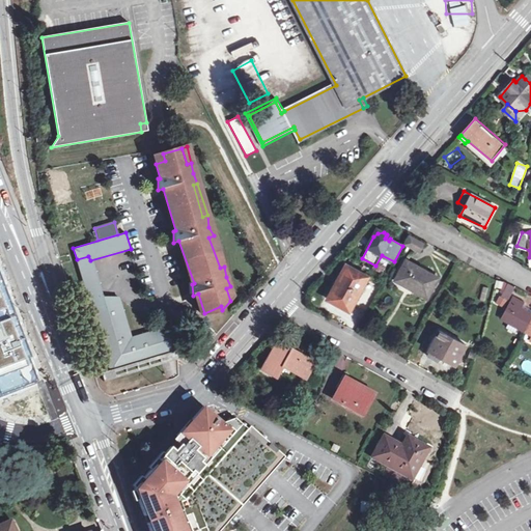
[(224,267),(214,235),(208,238),(220,268),(224,267)]
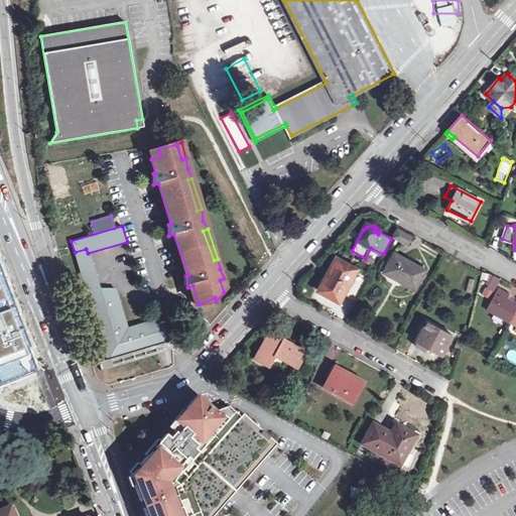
[(397,229),(394,236),(409,244),(413,237),(397,229)]
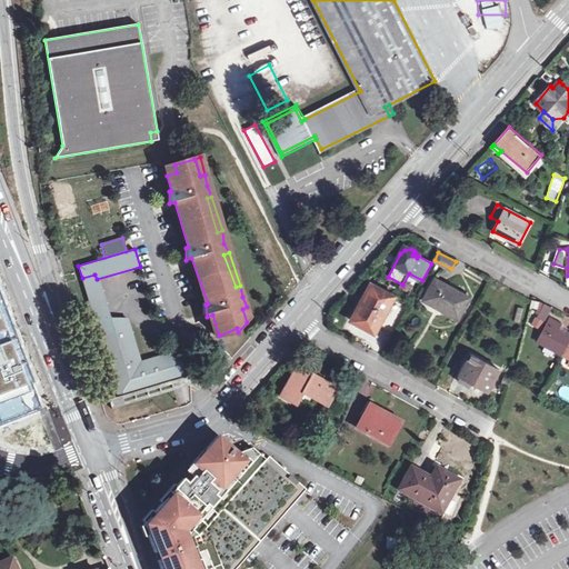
[(82,278),(95,321),(109,317),(97,279),(95,275),(82,278)]
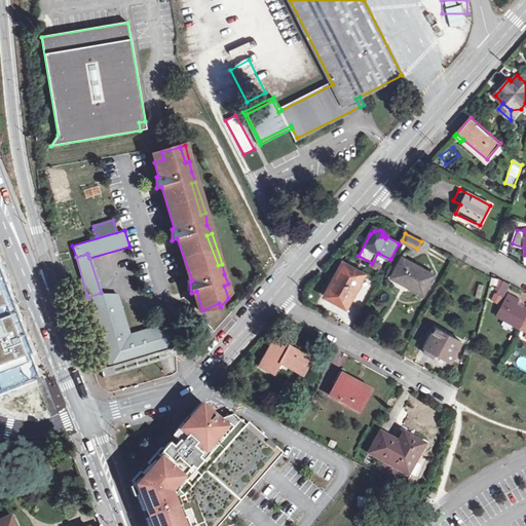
[(434,275),(403,258),(393,275),(409,285),(408,287),(423,295),(434,275)]
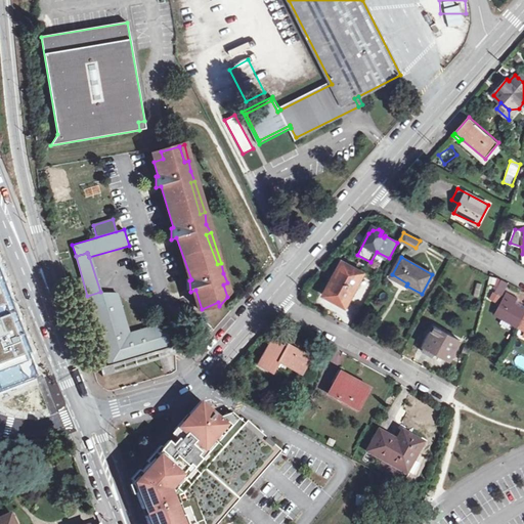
[(342,261),(323,296),(345,307),(363,272),(349,265),(342,261)]
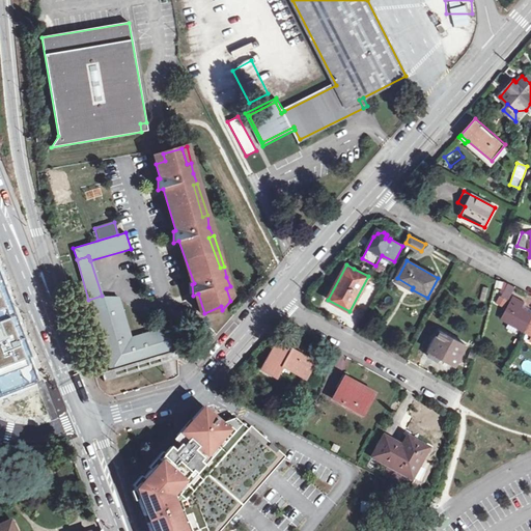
[(508,284),(502,296),(508,300),(514,287),(508,284)]
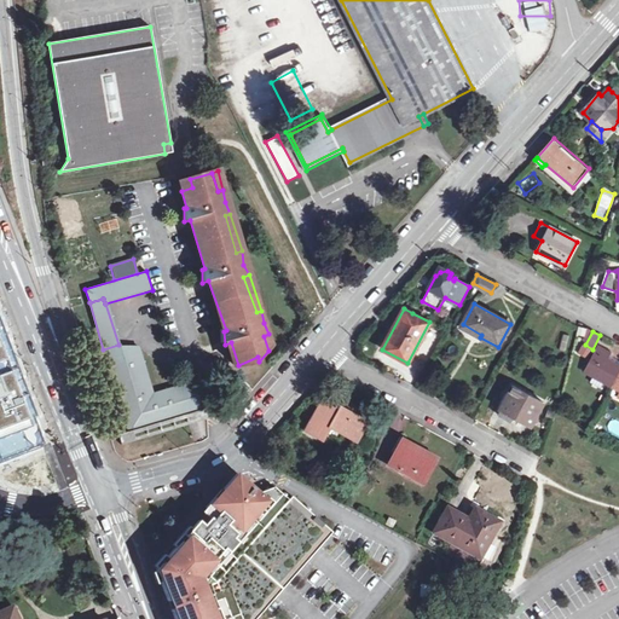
[(12,371),(0,340),(0,462),(42,447),(12,371)]
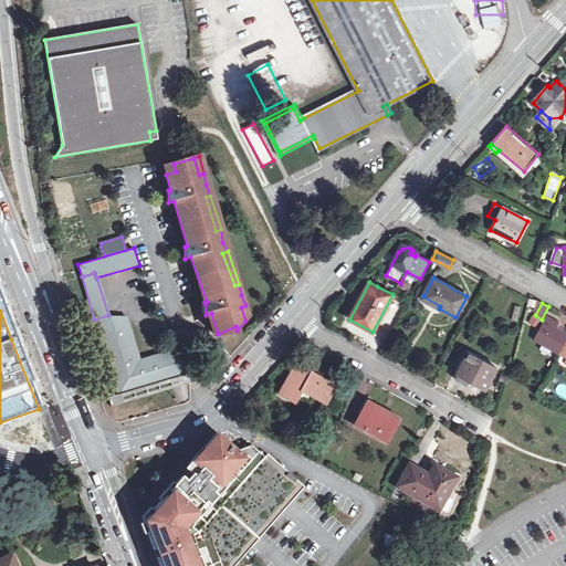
[(108,315),(94,320),(117,395),(186,374),(179,348),(140,359),(129,324),(113,328),(109,318),(108,315)]
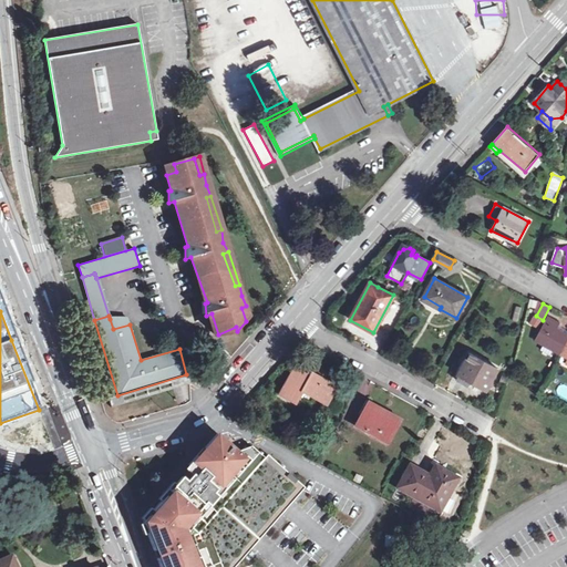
[(548,317),(535,340),(544,346),(546,342),(554,347),(553,350),(566,357),(566,362),(566,363),(566,334),(556,329),(559,323),(548,317)]
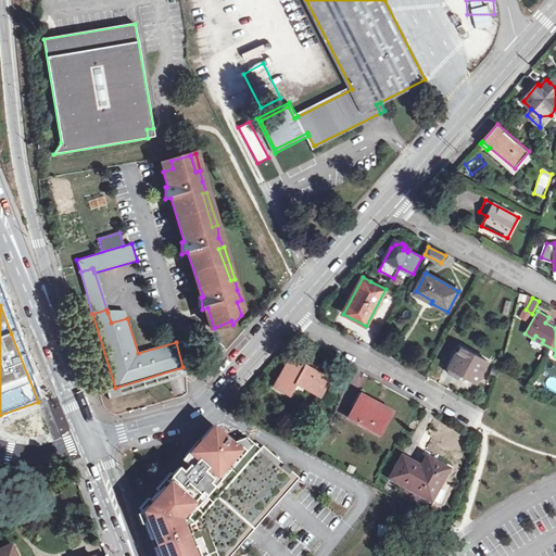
[(126,313),(108,313),(111,323),(127,318),(126,313)]
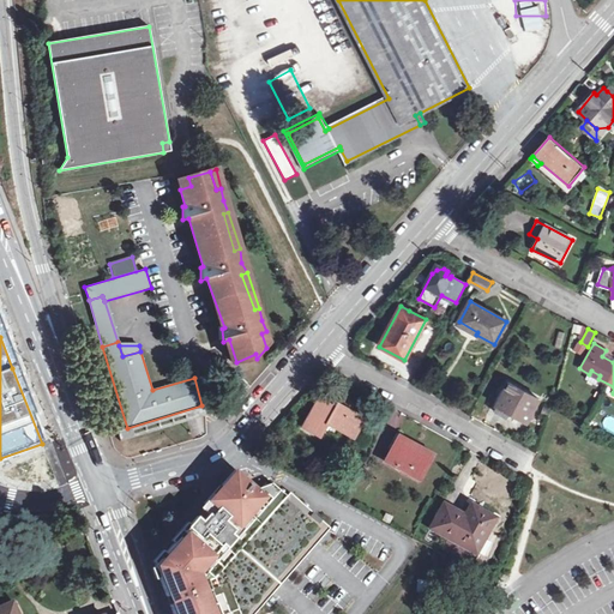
[(591,371),(589,374),(585,379),(596,385),(599,379),(600,375),(591,371)]
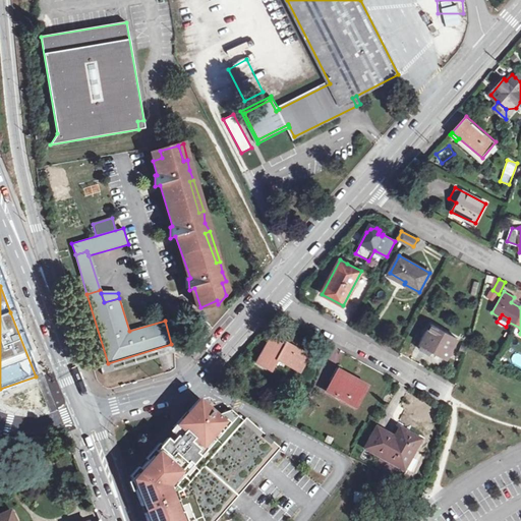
[(201,322),(194,328),(203,336),(209,329),(201,322)]
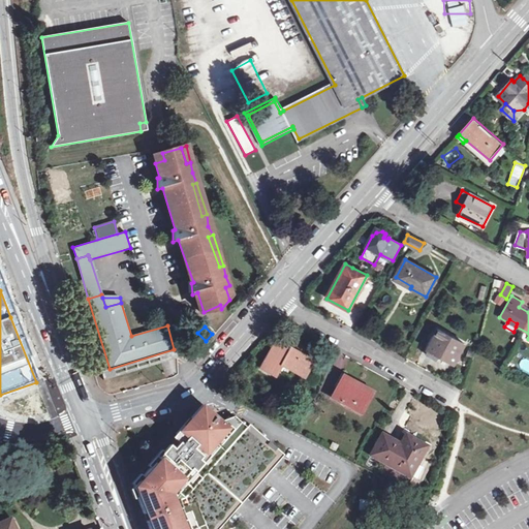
[(464,344),(438,331),(428,349),(439,355),(454,364),(464,344)]
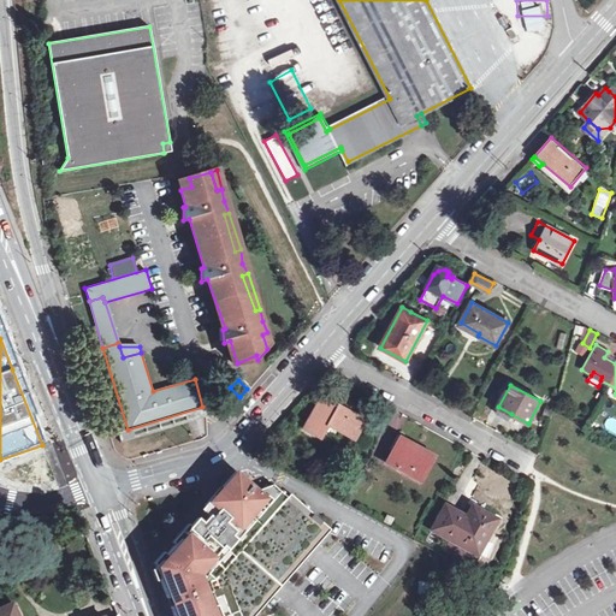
[(119,433),(123,444),(217,414),(220,413),(240,397),(230,388),(214,404),(119,433)]
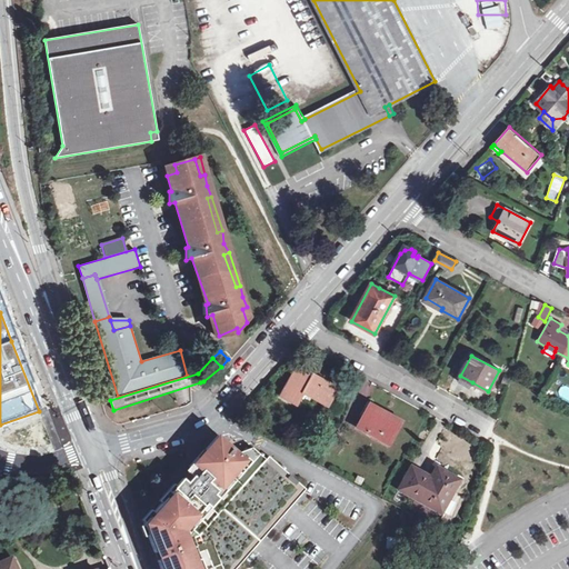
[(298,369),(282,398),(296,405),(303,393),(326,406),(335,389),(298,369)]
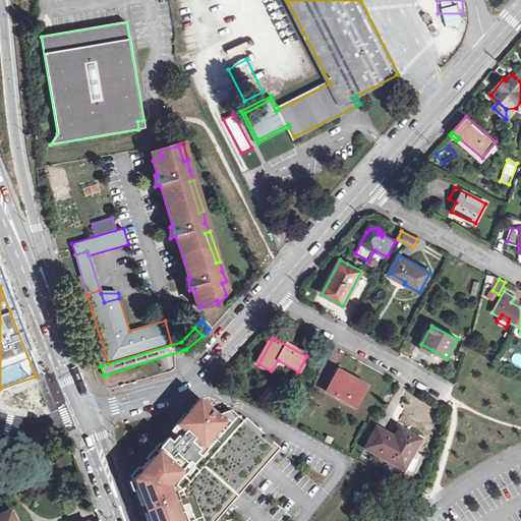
[(432,350),(421,344),(419,349),(430,355),(432,350)]
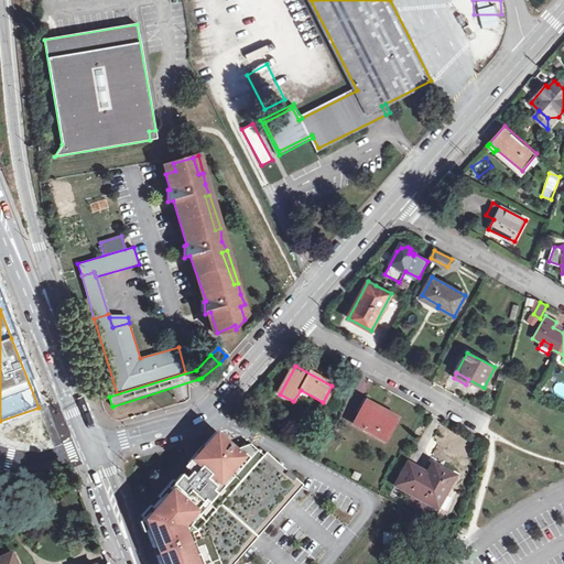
[(366,403),(355,424),(384,440),(396,420),(366,403)]
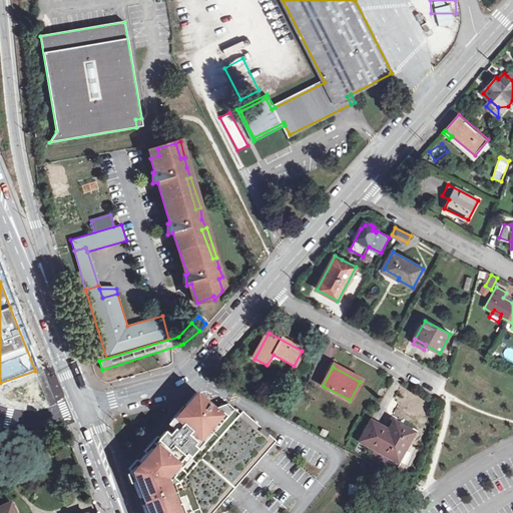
[(221,416),(197,396),(184,411),(170,426),(172,428),(167,435),(165,432),(129,471),(137,491),(145,512),(183,512),(180,503),(176,505),(165,478),(186,455),(190,458),(198,449),(194,446),(221,416)]
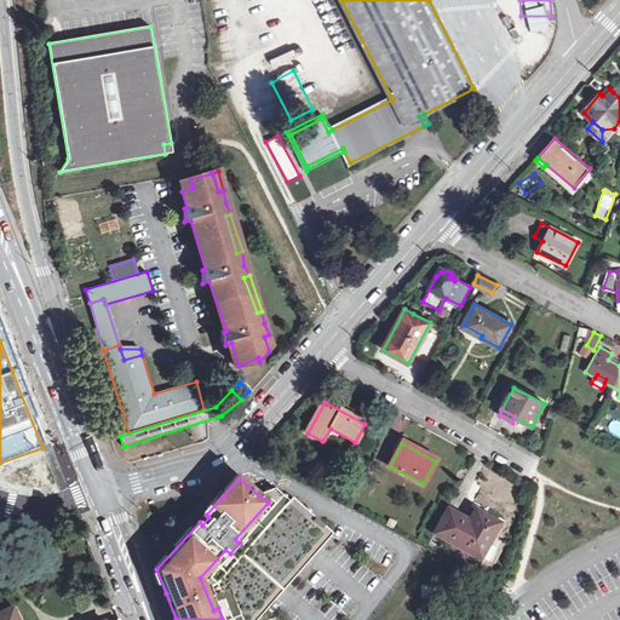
[(449,509),(436,533),(455,544),(448,555),(476,569),(501,523),(483,512),(477,523),(471,521),(449,509)]
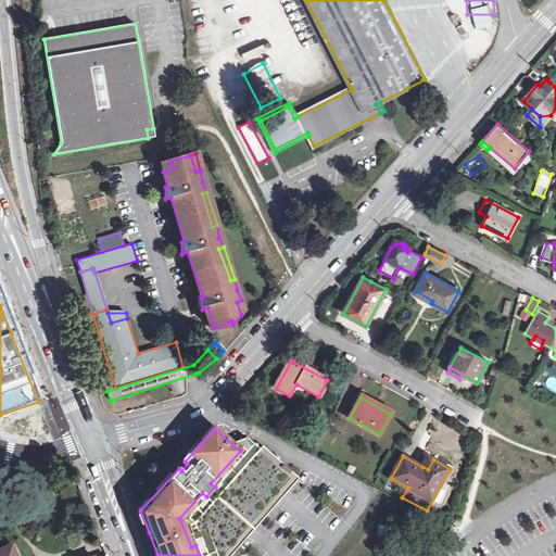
[(428,469),(433,459),(428,457),(422,467),(428,469)]
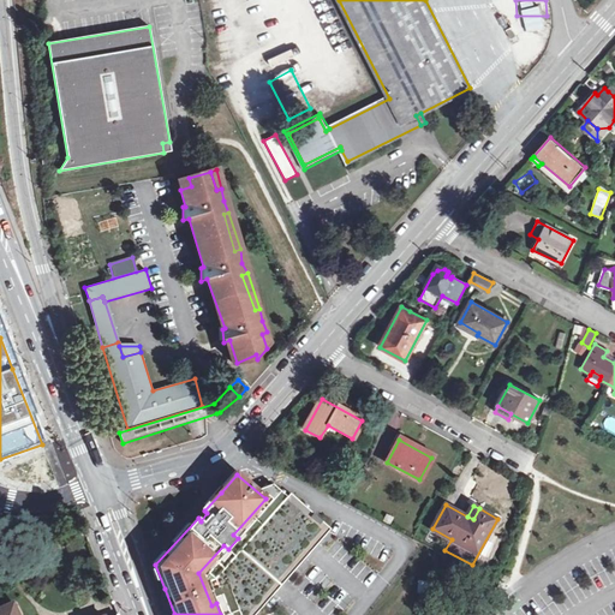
[(17,614),(13,604),(0,609),(0,614),(17,614)]
